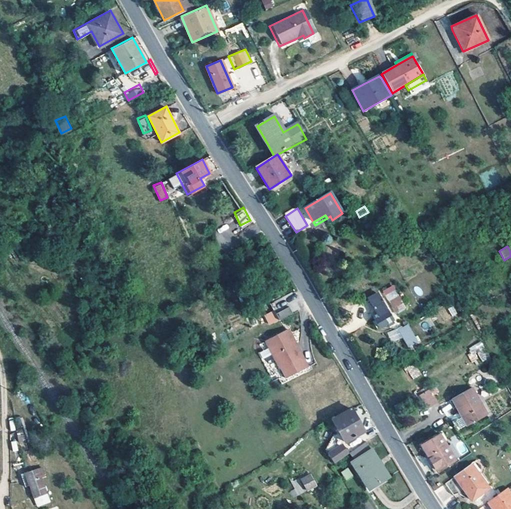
[(300,310),(292,293),(270,305),(280,321),(300,310)]
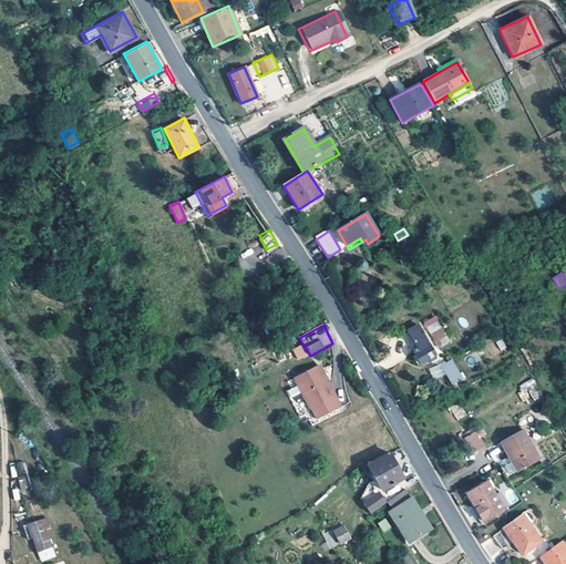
[(439,325),(433,328),(430,330),(440,347),(443,345),(449,341),(439,325)]
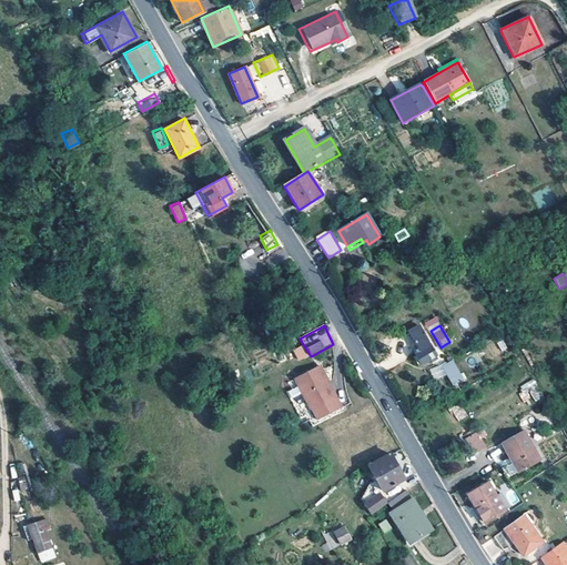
[(436,354),(419,326),(408,333),(419,352),(415,355),(421,364),(428,359),(429,362),(436,359),(434,355),(436,354)]
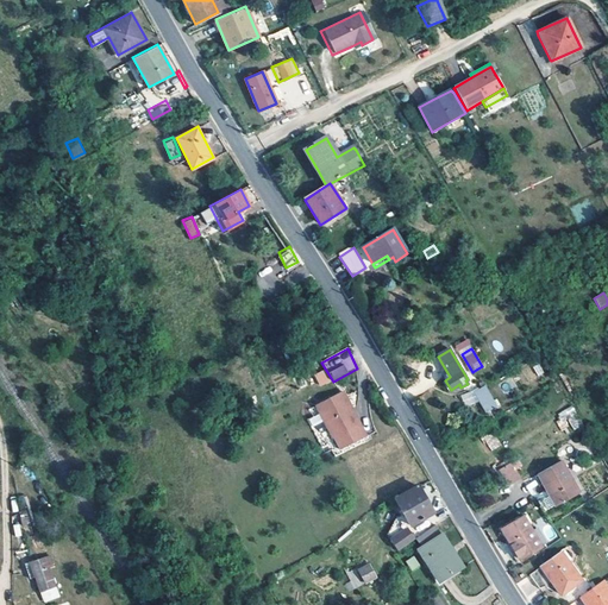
[(313,371),(319,383),(330,378),(323,366),(313,371)]
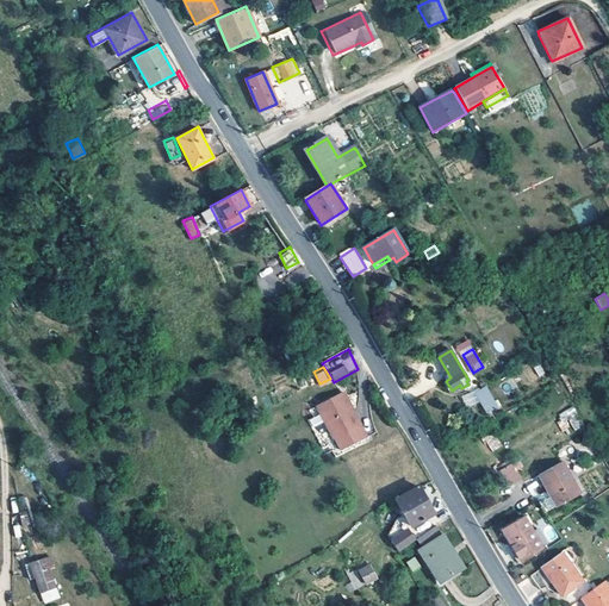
[(423,392),(418,383),(406,389),(411,398),(423,392)]
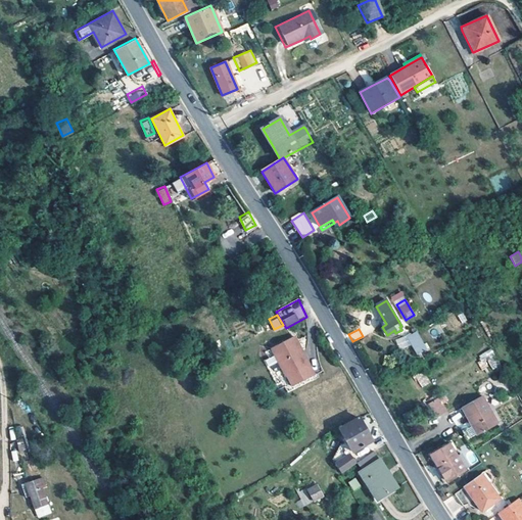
[(427,348),(417,331),(408,336),(418,353),(427,348)]
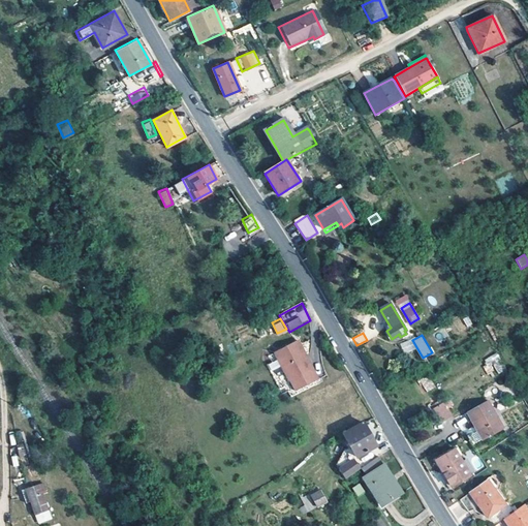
[(315,381),(311,373),(309,369),(311,368),(301,348),(297,341),(274,353),(289,383),(294,392),(315,381)]
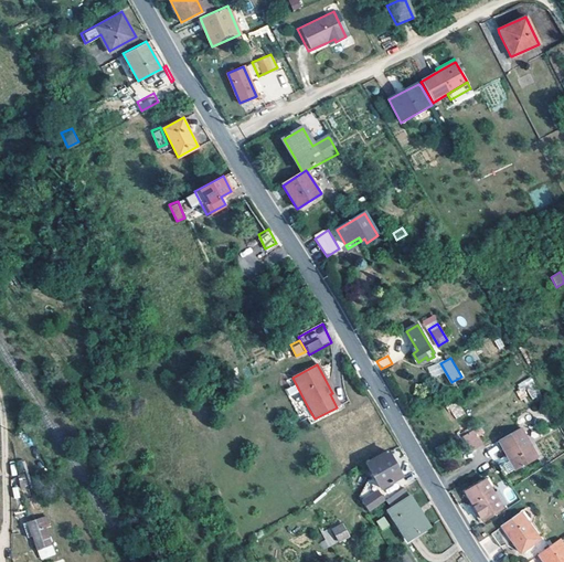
[(512,383),(520,395),(528,391),(531,396),(539,392),(529,373),(512,383)]
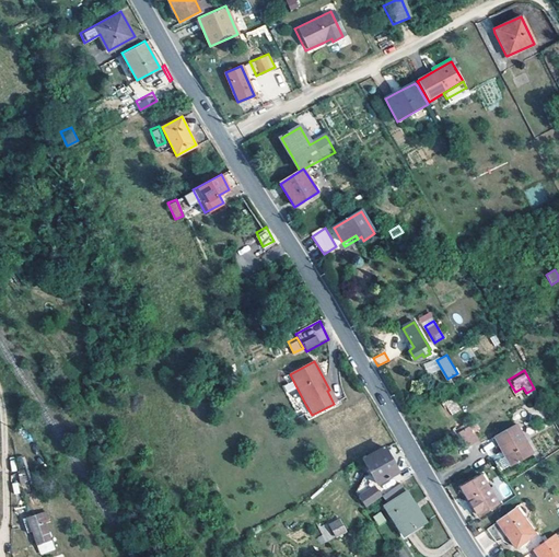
[(282,382),(286,390),(295,385),(292,378),(282,382)]
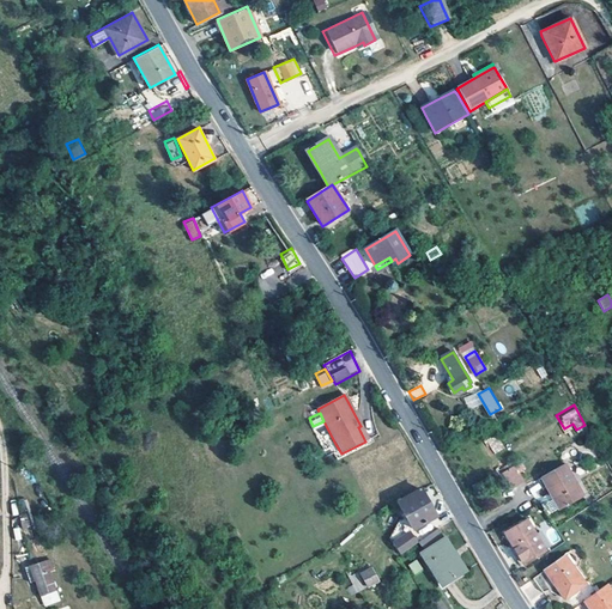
[(485,439),(495,451),(504,444),(494,432),(485,439)]
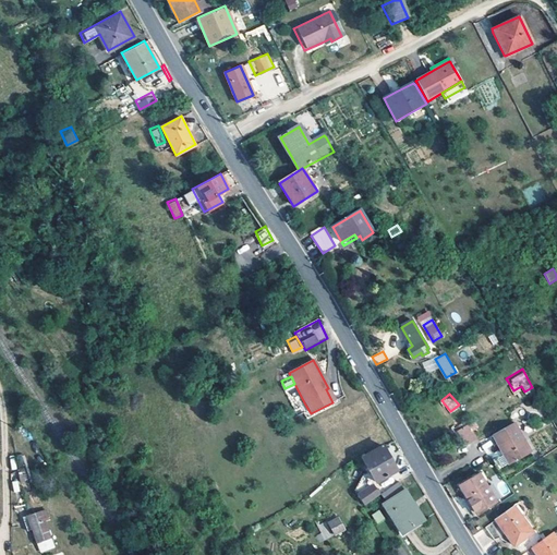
[(530,450),(513,422),(492,436),(503,454),(509,463),(530,450)]
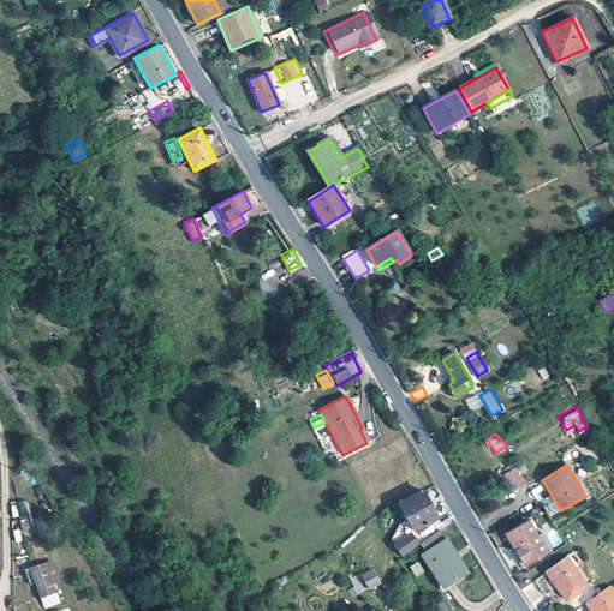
[(524,483),(516,467),(502,475),(512,490),(524,483)]
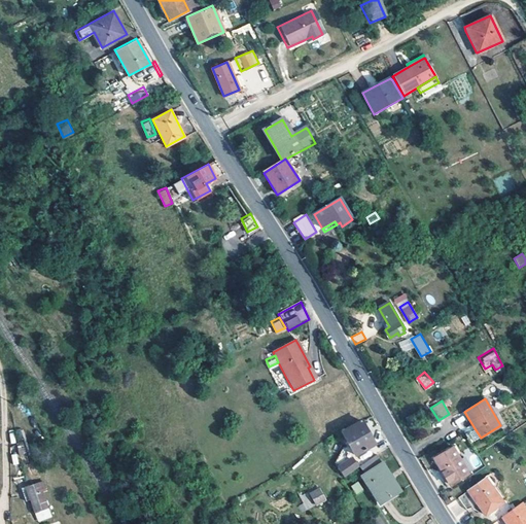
[(392,450),(372,415),(371,416),(362,421),(375,444),(355,455),(356,456),(353,458),(360,468),(380,457),(391,451),(392,450)]
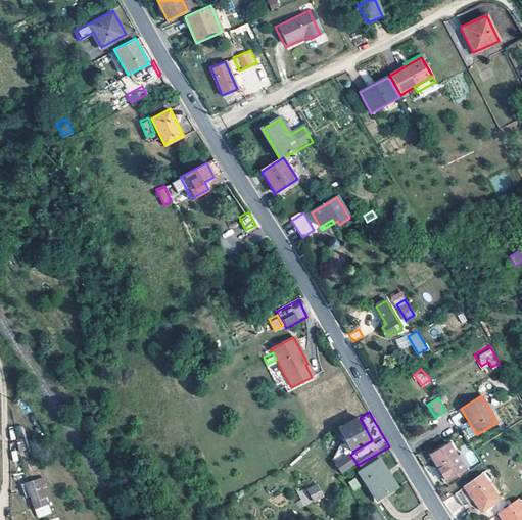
[(372,440),(360,418),(339,429),(352,452),(372,440)]
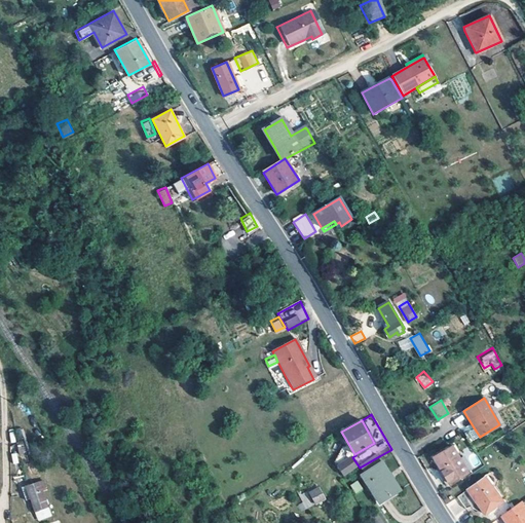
[(23,427),(9,428),(9,438),(17,438),(17,450),(24,450),(23,427)]
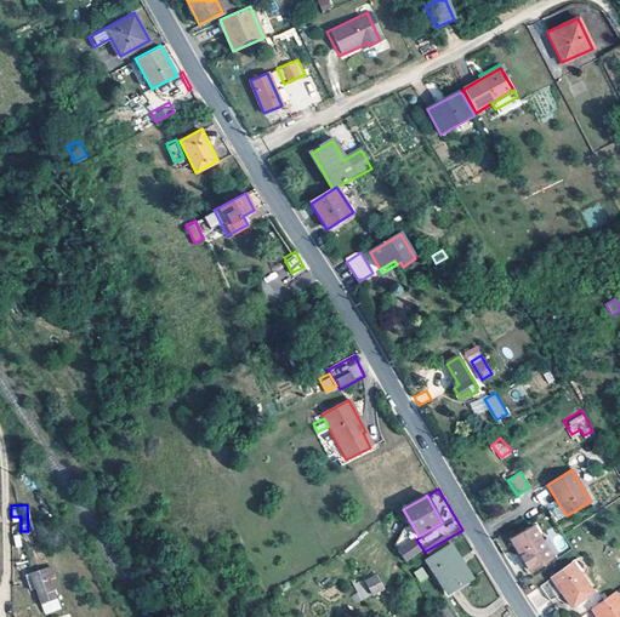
[(567,515),(559,504),(549,512),(556,523),(567,515)]
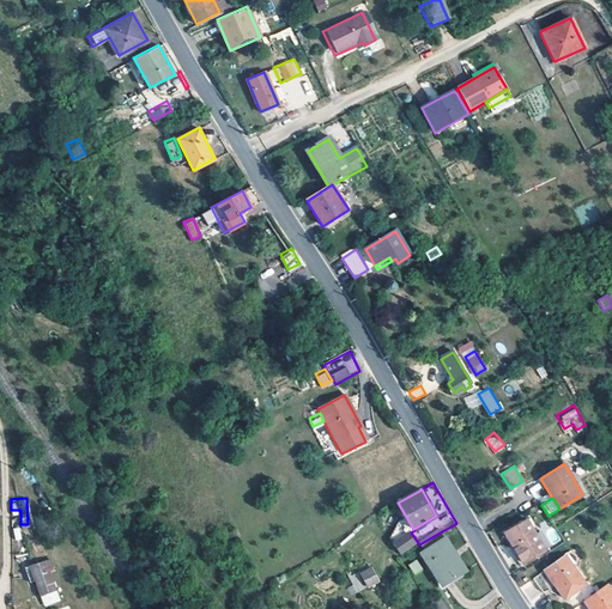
[(545,549),(527,521),(506,534),(523,562),(545,549)]
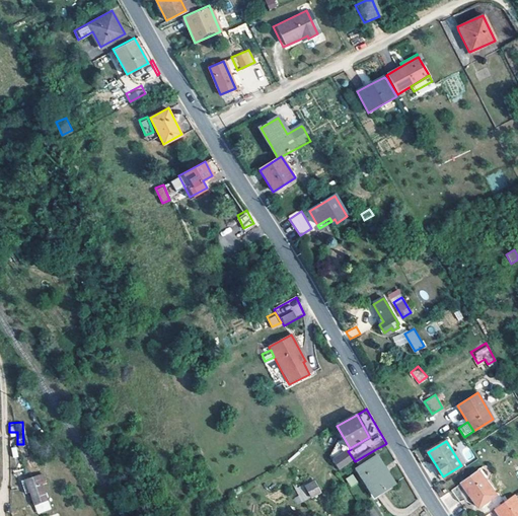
[(396,488),(387,473),(374,450),(355,461),(360,470),(358,471),(369,488),(376,500),(396,488)]
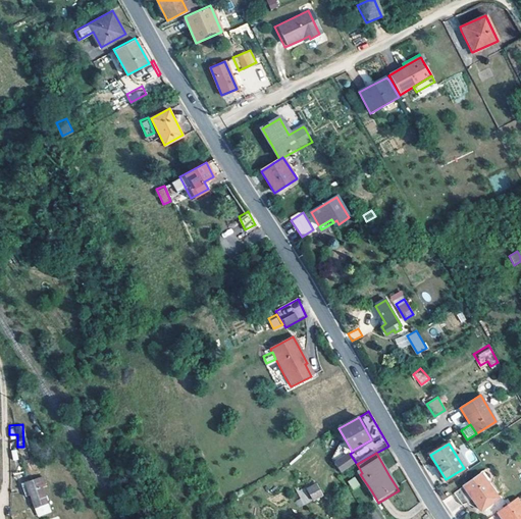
[(341,473),(357,464),(350,454),(334,462),(341,473)]
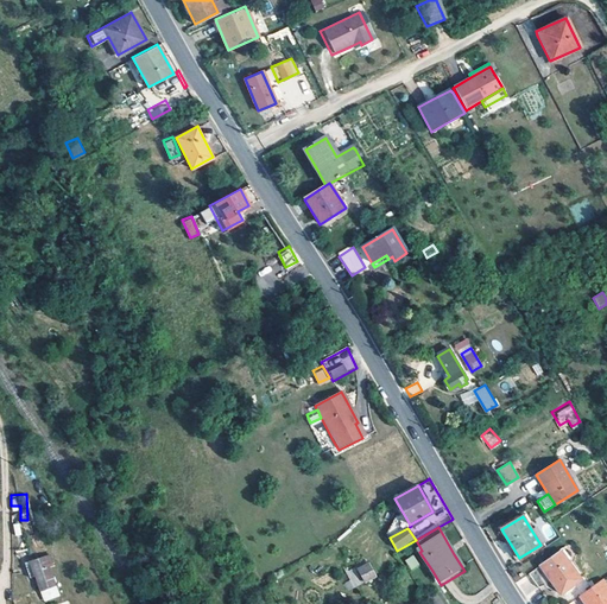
[(410,566),(418,561),(412,551),(404,555),(410,566)]
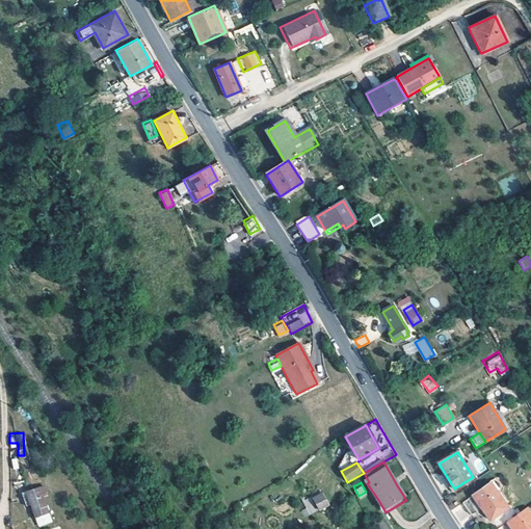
[(508,507),(492,482),(463,501),(472,513),(477,511),(482,507),(490,520),(508,507)]
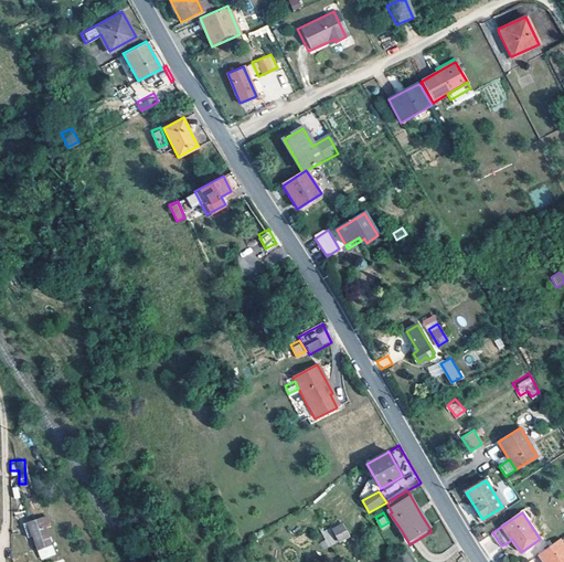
[(386,516),(398,533),(408,550),(433,533),(432,531),(410,544),(402,531),(390,513),(386,516)]
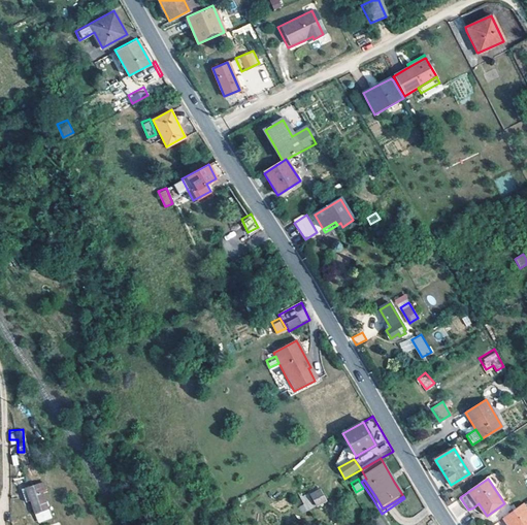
[(52,512),(51,509),(42,486),(27,491),(28,494),(31,493),(34,503),(38,513),(39,516),(52,512)]
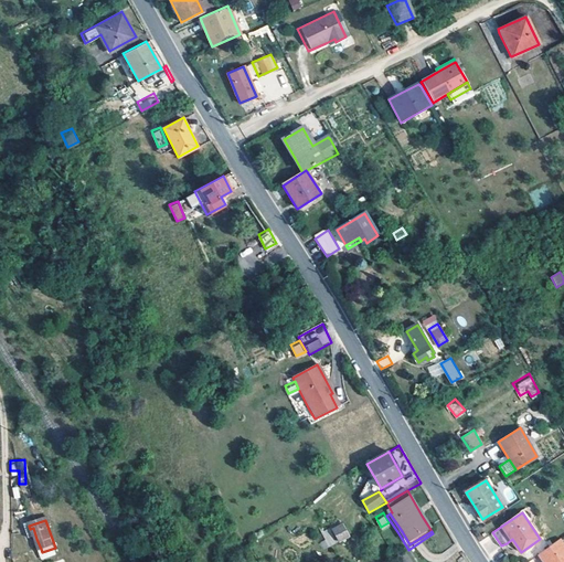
[(348,537),(341,525),(331,530),(337,542),(348,537)]
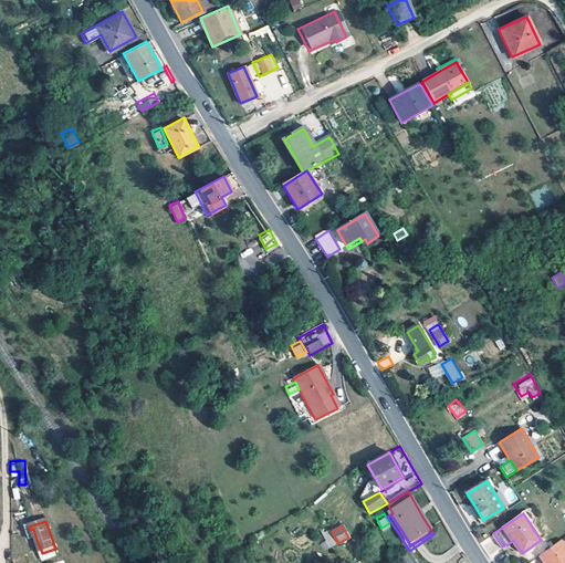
[(30,530),(29,527),(25,528),(31,541),(37,540),(33,529),(30,530)]
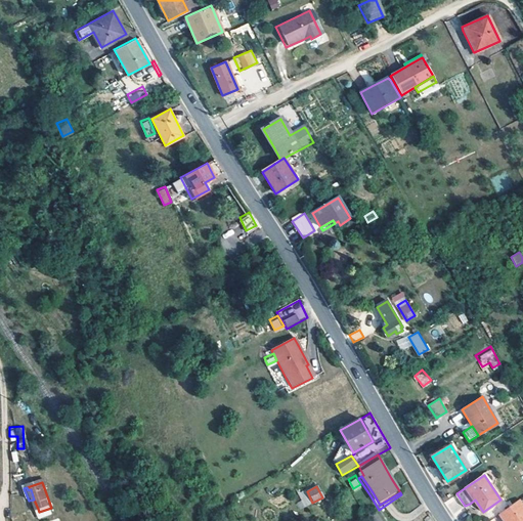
[(522,520),(522,507),(518,500),(512,505),(499,513),(505,520),(522,520)]
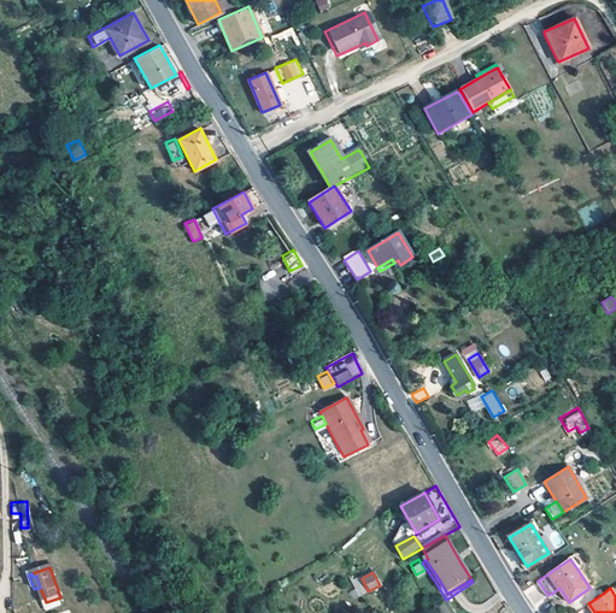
[(64,606),(60,597),(46,602),(48,611),(64,606)]
